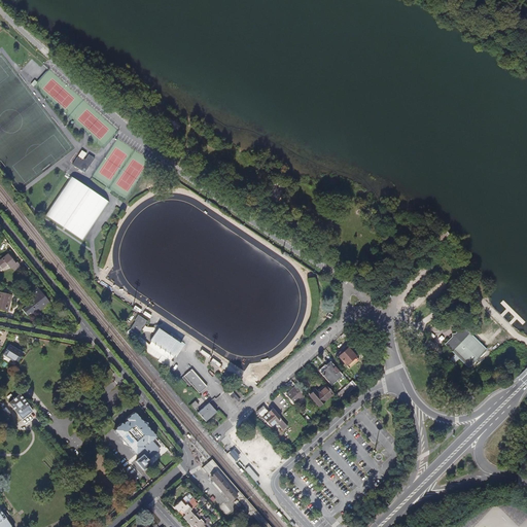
[(34,86),(68,117),(83,100),(49,69),(34,86)]
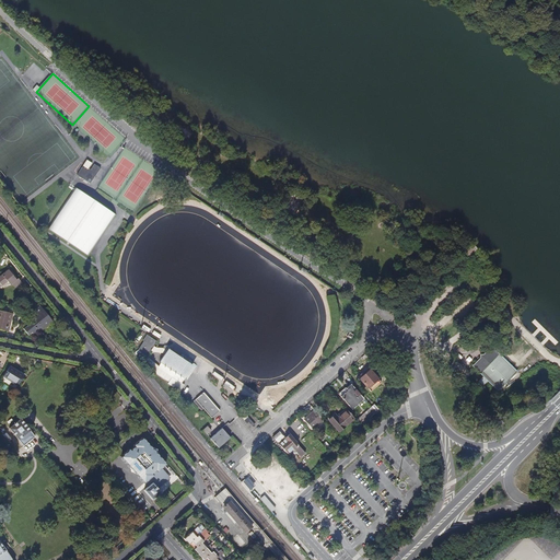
[(125,138),(89,106),(72,125),(108,156),(125,138)]
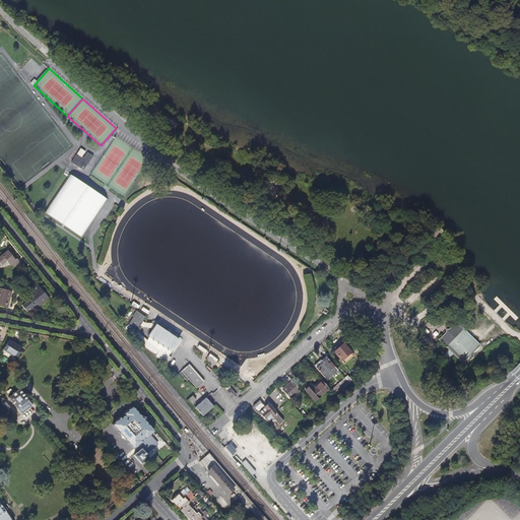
[(84,152),(85,151),(80,147),(76,153),(81,157),(84,153),(83,153),(84,152)]
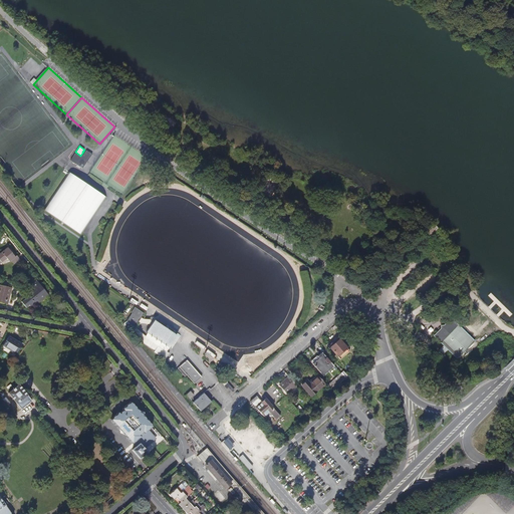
[(71,161),(82,169),(92,155),(86,151),(83,156),(82,157),(80,156),(76,153),(71,161)]
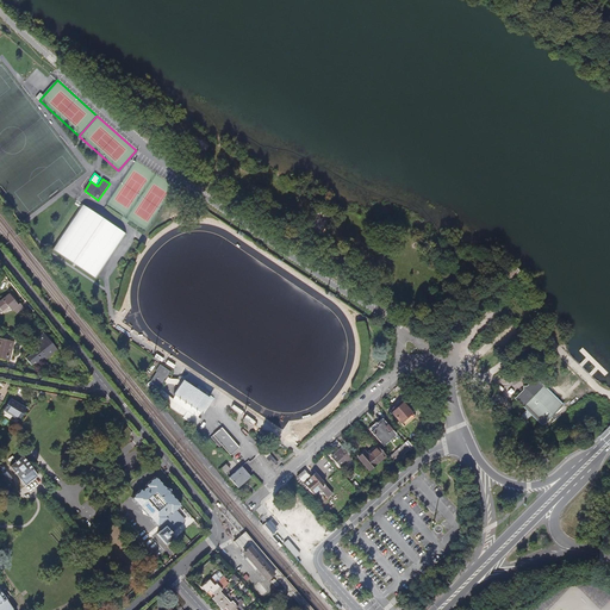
[(124,232),(83,205),(54,249),(86,271),(94,278),(124,232)]
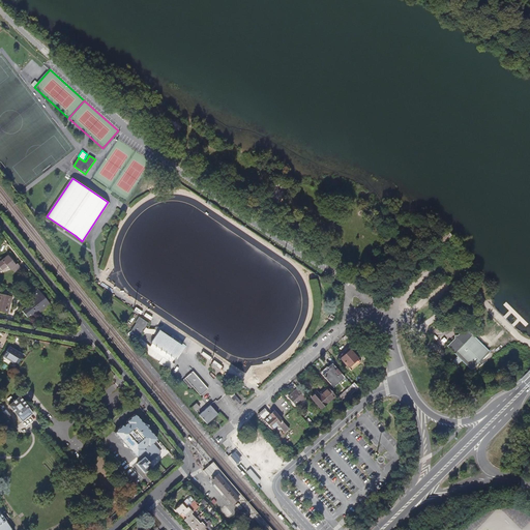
[(0,261),(0,268),(1,270),(7,265),(10,269),(11,268),(16,273),(22,268),(18,263),(16,264),(8,255),(0,261)]
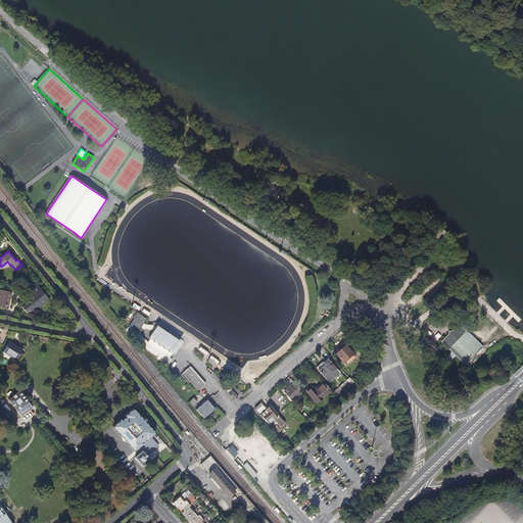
[(44,299),(47,296),(39,286),(31,292),(32,293),(30,294),(34,300),(32,302),(30,300),(26,302),(27,303),(22,306),(28,314),(31,311),(32,312),(45,301),(44,299)]
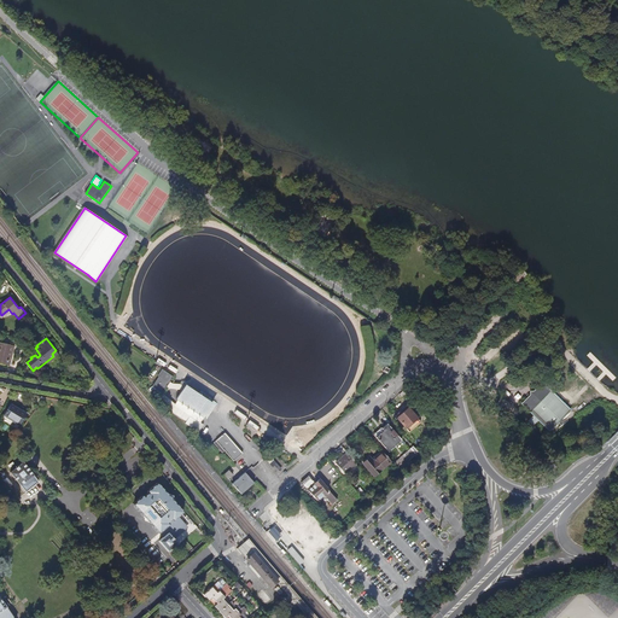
[(0,363),(10,366),(15,347),(0,342),(0,363)]
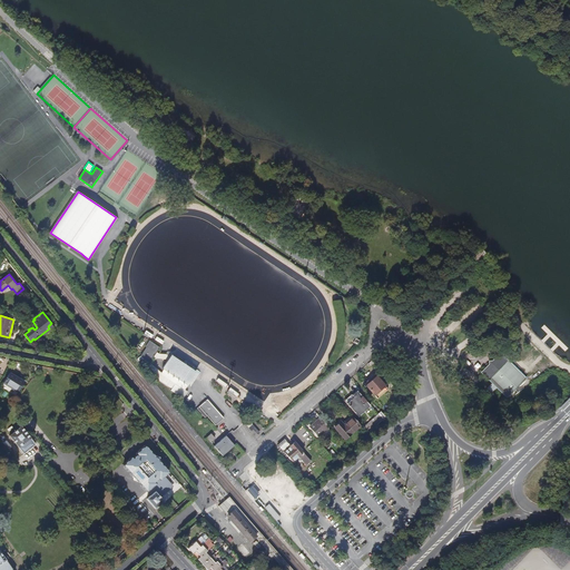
[(55,327),(51,323),(48,326),(49,328),(35,340),(37,342),(55,327)]
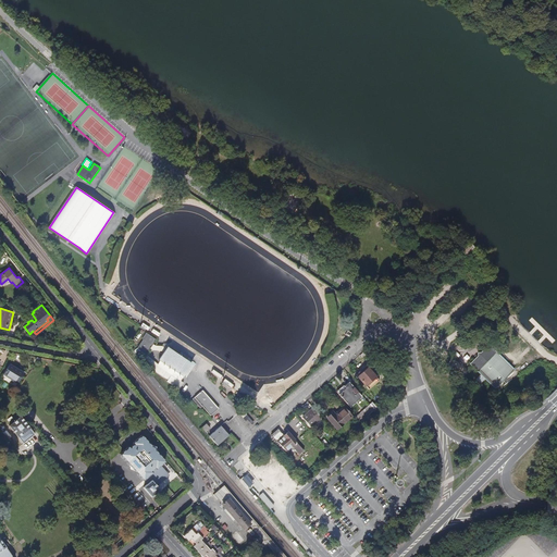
[(151,347),(153,344),(157,339),(146,333),(143,338),(144,339),(137,348),(147,355),(151,347)]
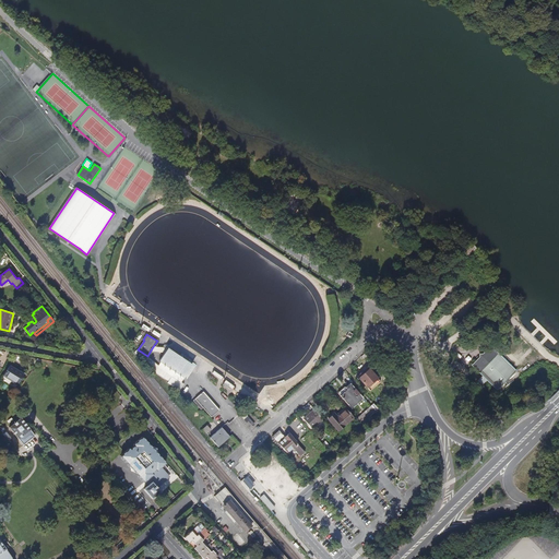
[(156,347),(154,345),(152,348),(154,349),(163,353),(165,354),(168,348),(171,345),(168,343),(164,349),(156,347)]
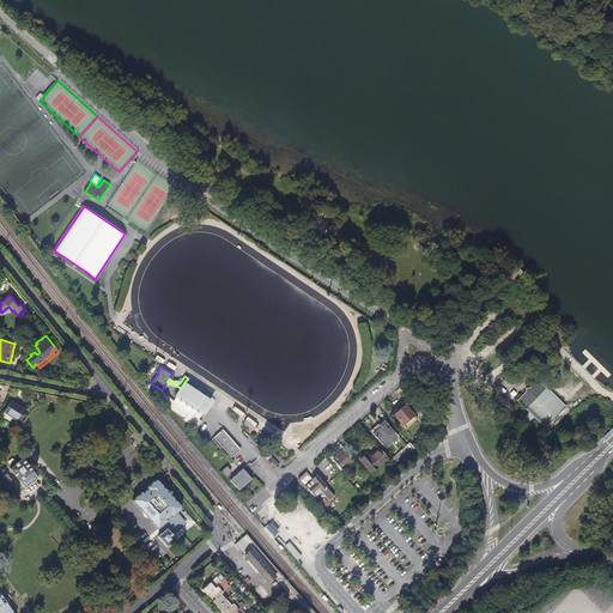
[(184,382),(181,388),(175,396),(176,398),(174,402),(170,408),(186,418),(184,420),(198,429),(202,422),(199,419),(201,416),(204,416),(213,401),(184,382)]
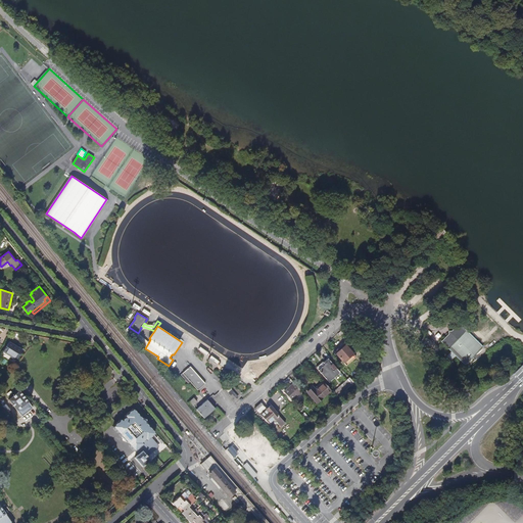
[(148,343),(138,333),(134,338),(145,348),(148,343)]
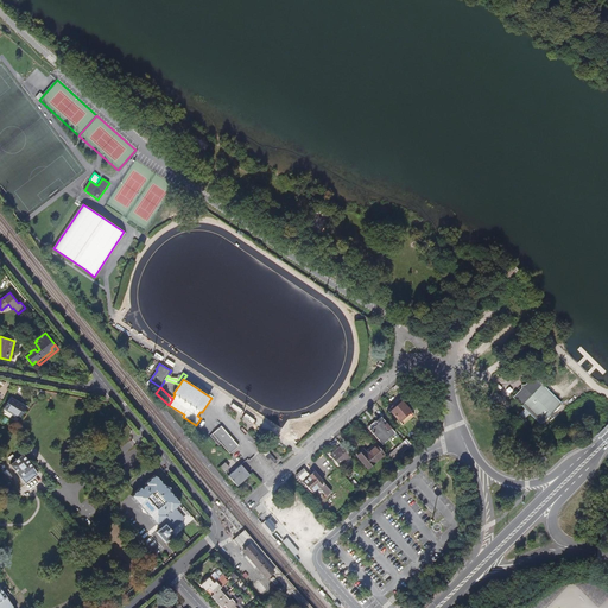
[(538,429),(564,411),(553,396),(534,409),(536,410),(530,415),(533,420),(532,422),(538,429)]
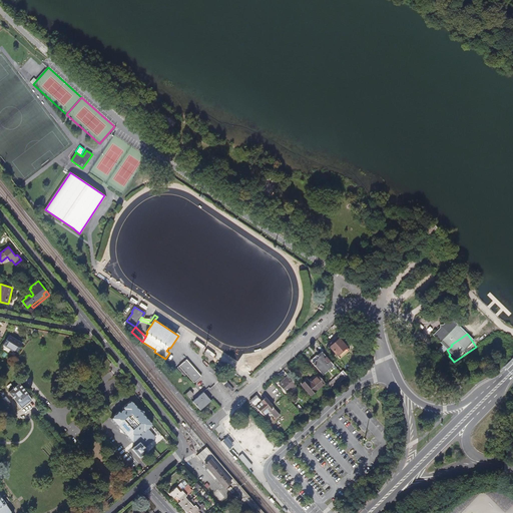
[(4,336),(1,342),(9,347),(8,349),(13,353),(15,350),(17,352),(22,344),(8,335),(6,338),(4,336)]
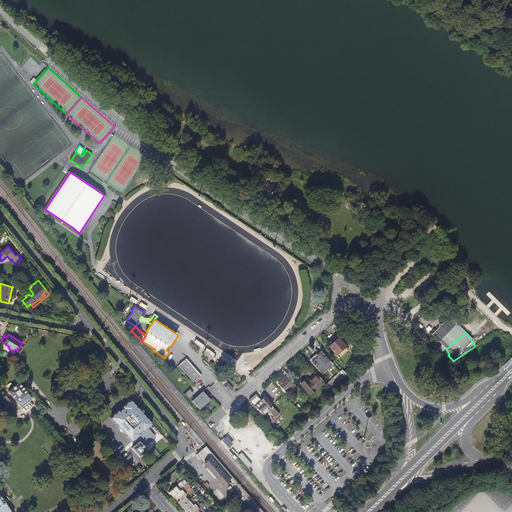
[(327,345),(328,346),(339,337),(337,336),(327,345)]
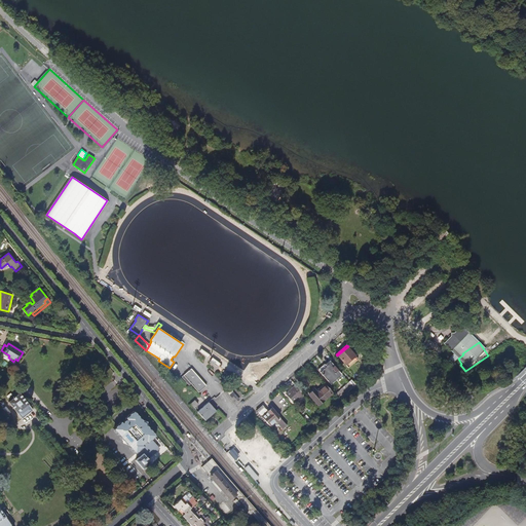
[(359,359),(348,346),(337,355),(347,368),(359,359)]
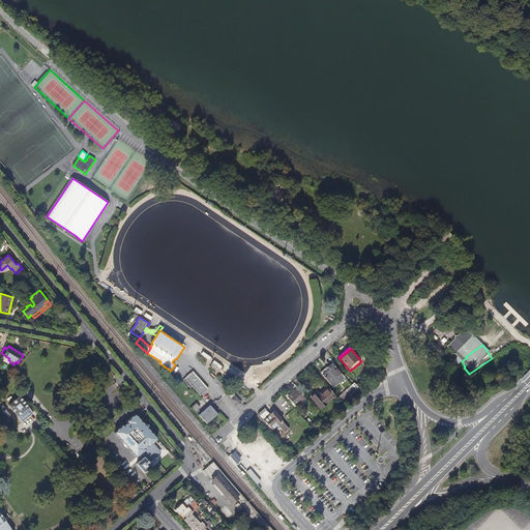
[(329,370),(322,375),(333,387),(345,378),(332,363),(327,367),(329,370)]
